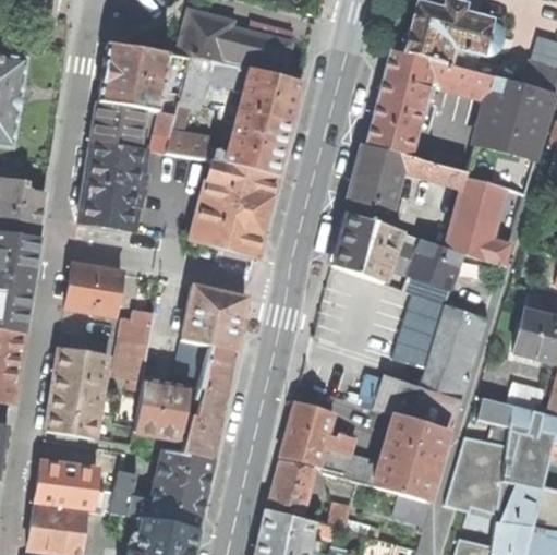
[(408,31),(402,51),(432,59),(457,65),(461,49),(480,53),(489,17),(470,12),(472,3),(458,0),(434,0),(433,4),(415,0),(411,15),(408,31)]
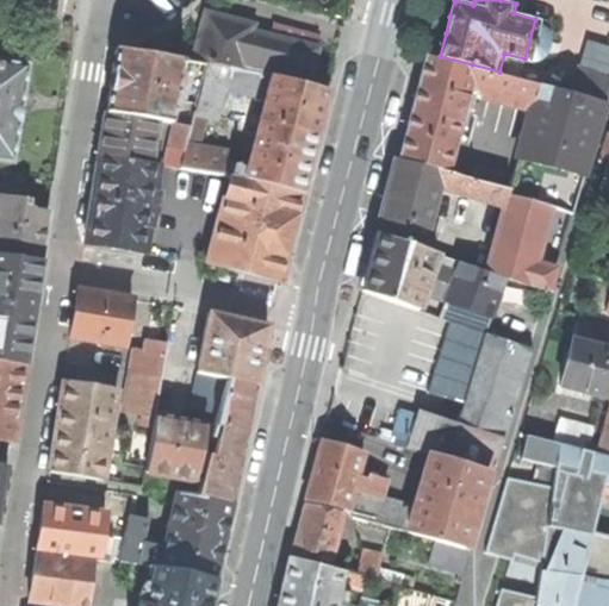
[(247,67),(272,73),(298,80),(305,50),(248,35),(250,22),(203,10),(191,57),(206,61),(229,64),(247,67)]
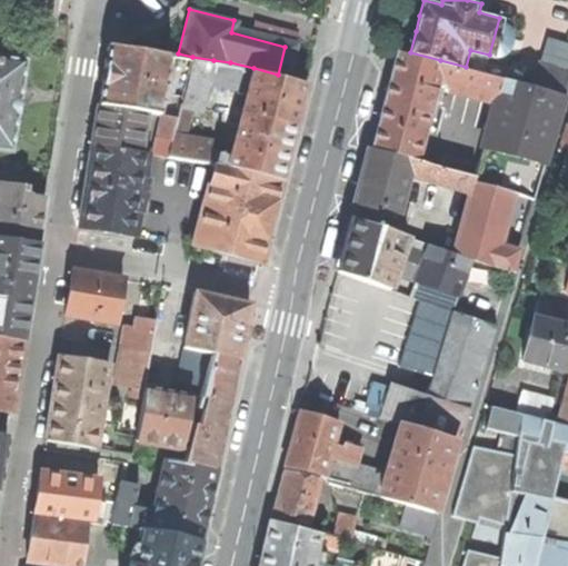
[(410,52),(416,31),(404,28),(398,49),(410,52)]
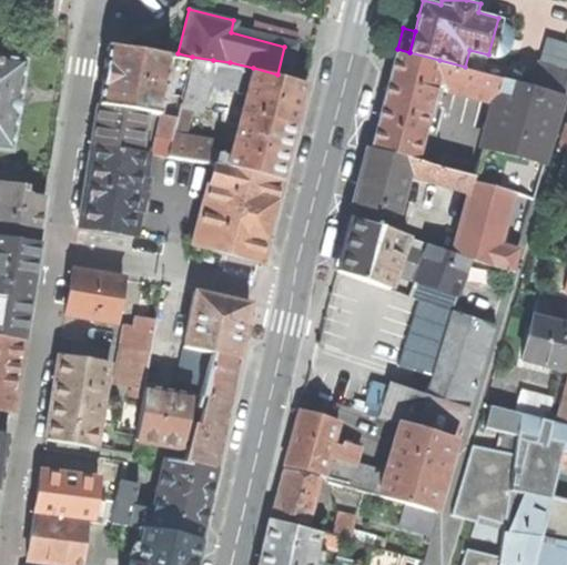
[(102,70),(97,102),(143,111),(157,113),(160,91),(165,92),(170,67),(172,53),(108,42),(102,70)]
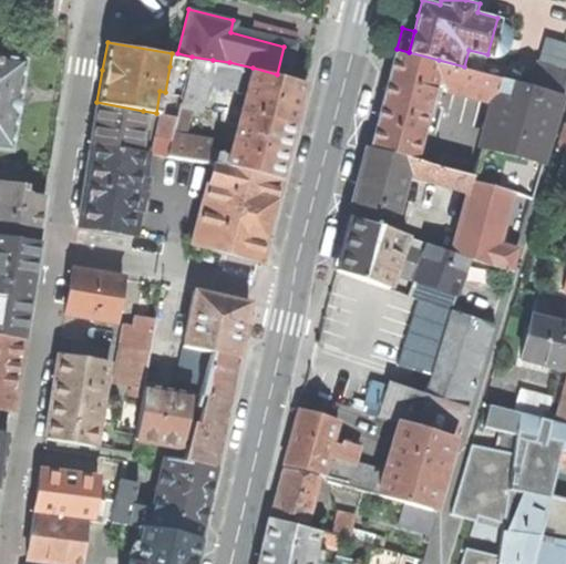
[(433,81),(439,60),(409,52),(397,49),(388,80),(379,114),(421,126),(433,81)]
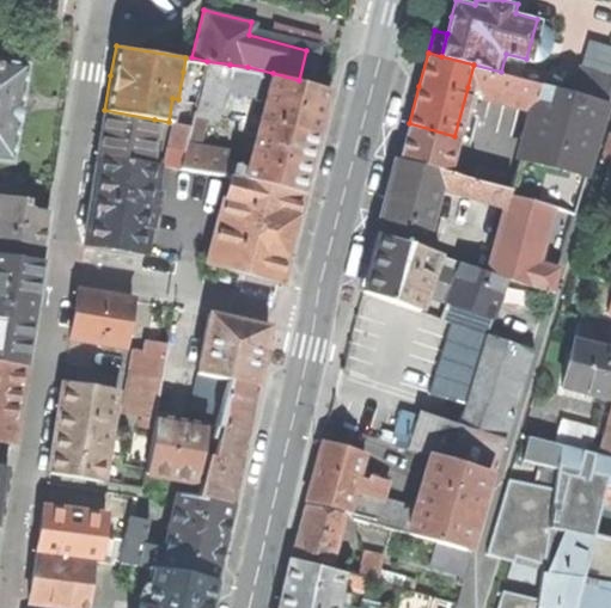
[(578,92),(590,96),(599,60),(582,56),(573,91),(578,92)]
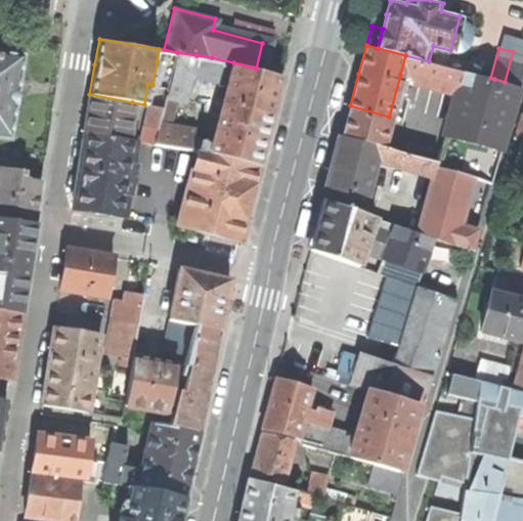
[(164,49),(159,49),(157,61),(174,64),(177,52),(164,49)]
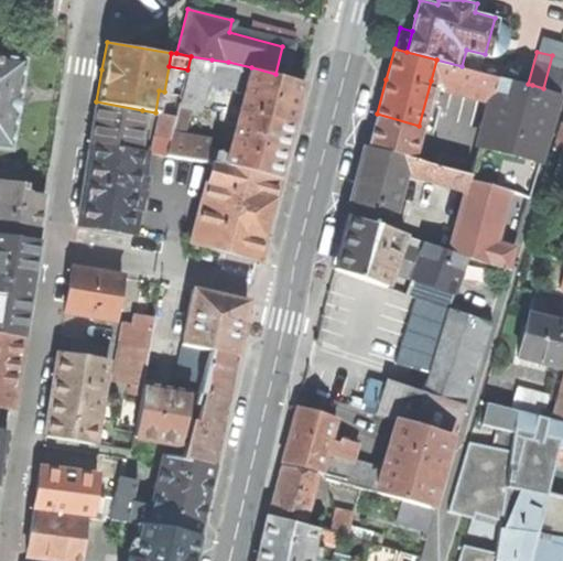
[(0,146),(9,147),(15,103),(23,58),(0,54),(0,146)]
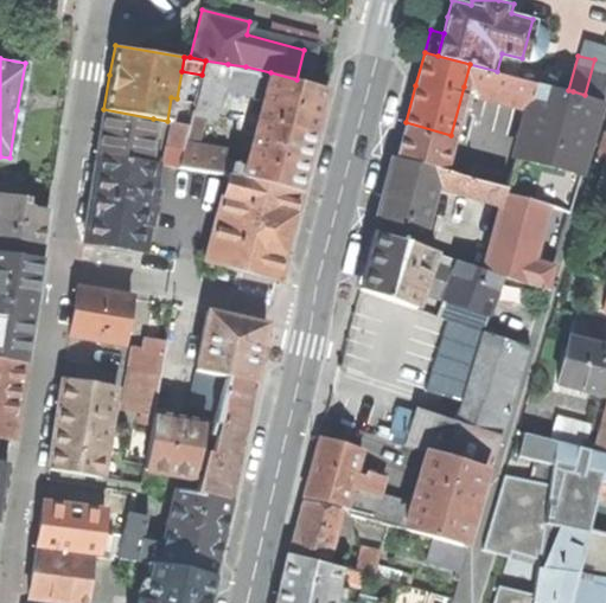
[(600,98),(605,78),(605,63),(594,59),(585,95),(600,98)]
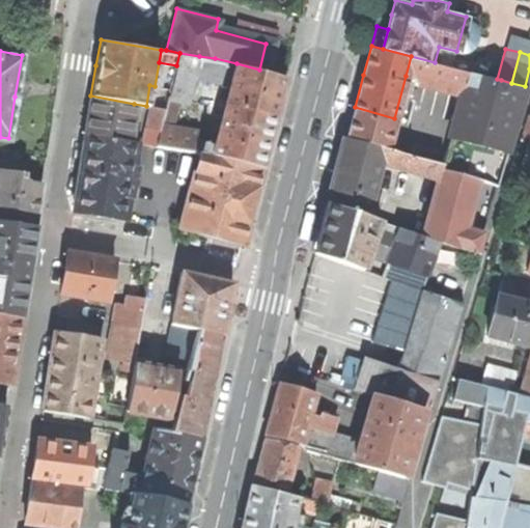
[(199,56),(179,53),(176,65),(170,93),(169,99),(173,100),(189,103),(195,77),(199,56)]
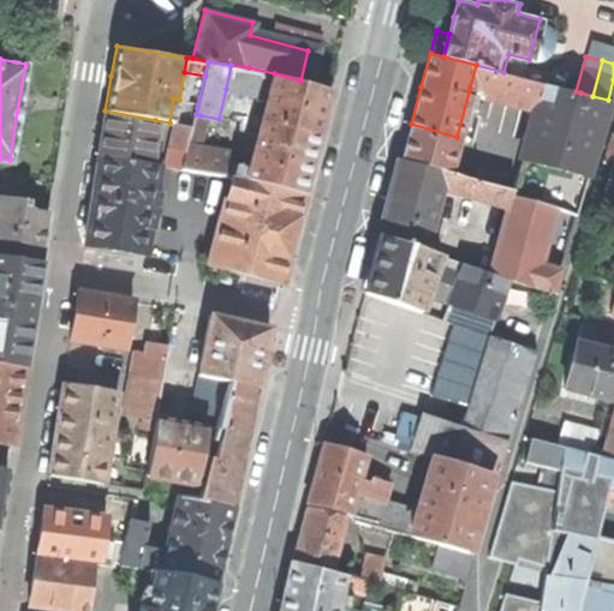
[(245,91),(249,67),(231,65),(226,89),(245,91)]
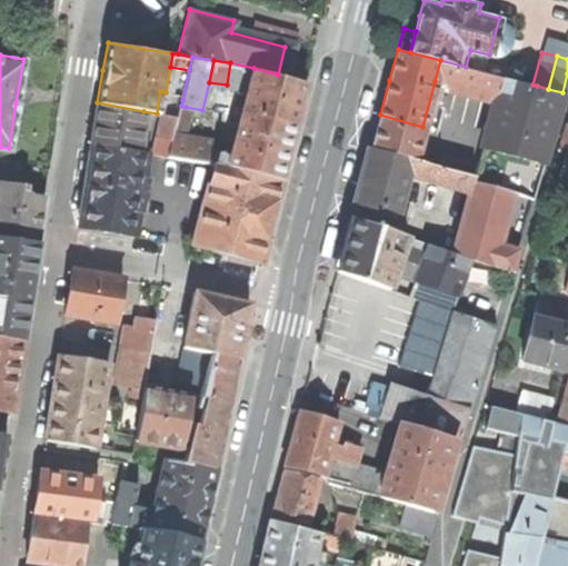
[(495,100),(501,76),(466,67),(440,60),(435,81),(441,83),(441,86),(495,100)]
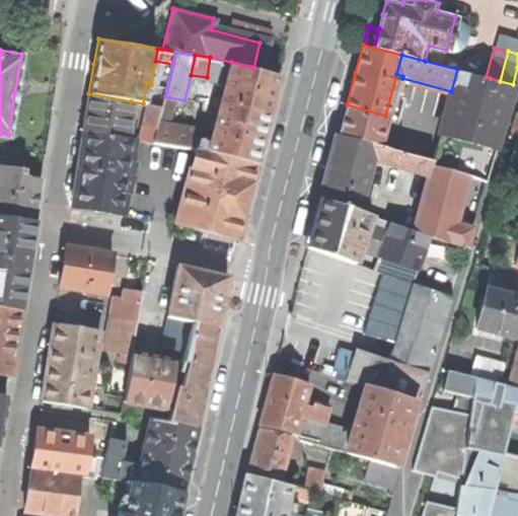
[(221,102),(268,114),(278,74),(268,72),(265,71),(253,68),(231,62),(221,102)]
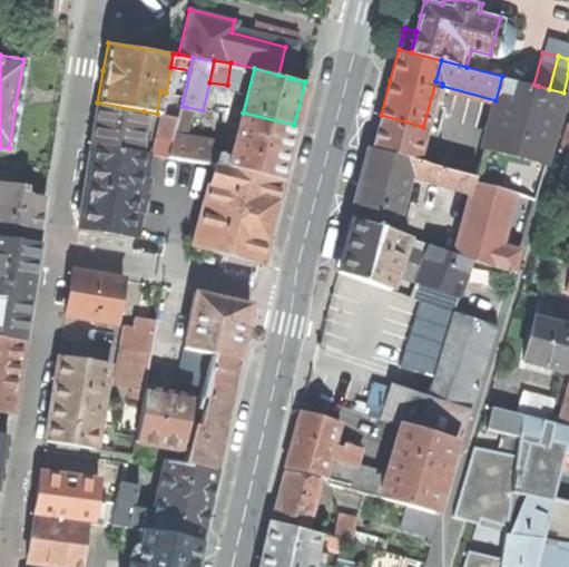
[(473,181),(511,192),(538,86),(533,85),(502,76),(496,100),(474,175),(473,181)]
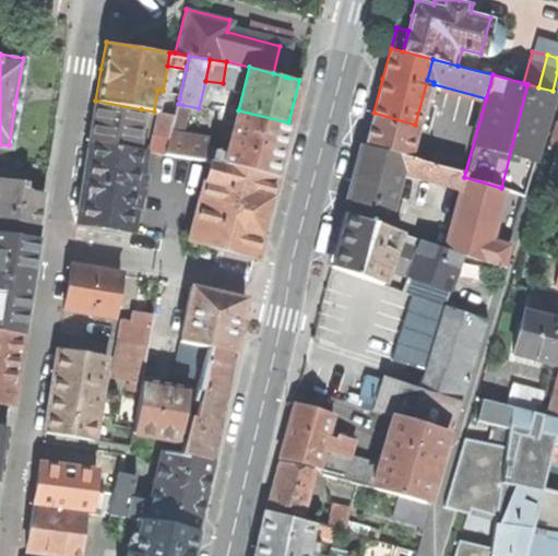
[(501,188),(503,188),(524,194),(553,91),(538,87),(527,84),(501,188)]
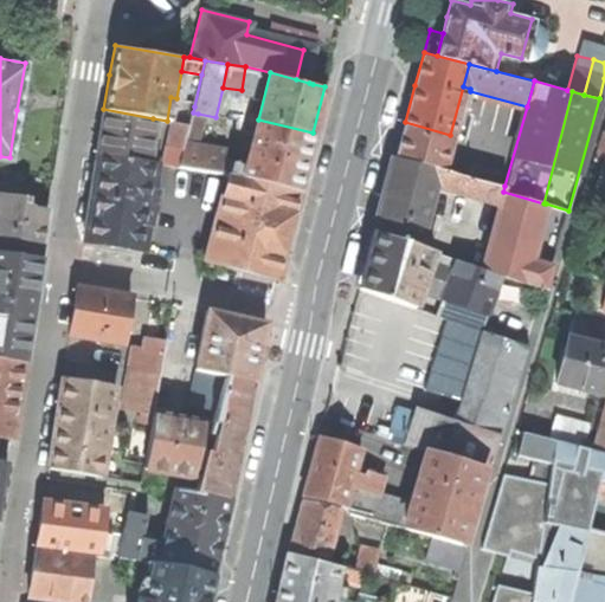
[(192,142),(198,114),(193,112),(194,107),(191,105),(186,125),(182,140),(192,142)]
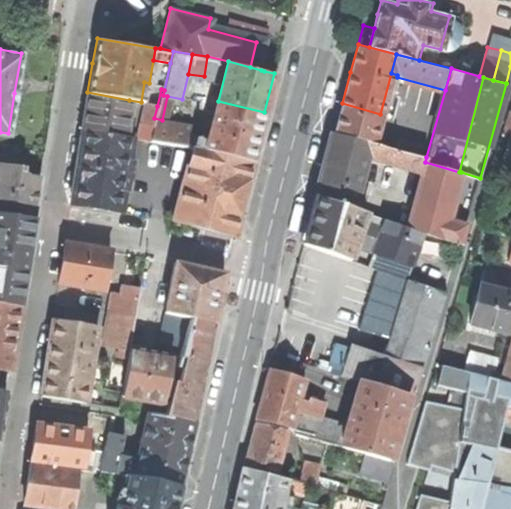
[(86,109),(83,127),(126,134),(129,100),(87,92),(86,109)]
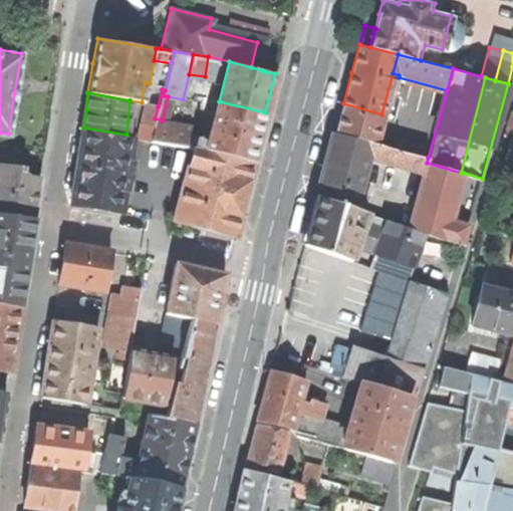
[(260,133),(265,112),(219,101),(209,141),(207,151),(252,162),(260,133)]
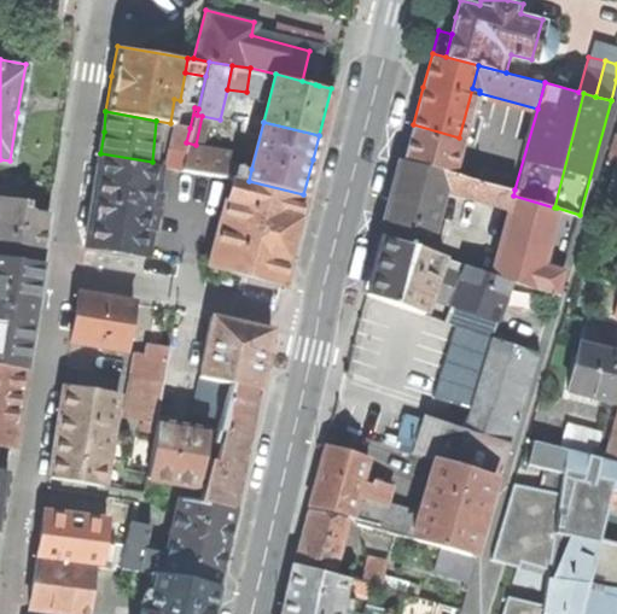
[(175,124),(170,147),(185,150),(186,142),(190,128),(175,124)]
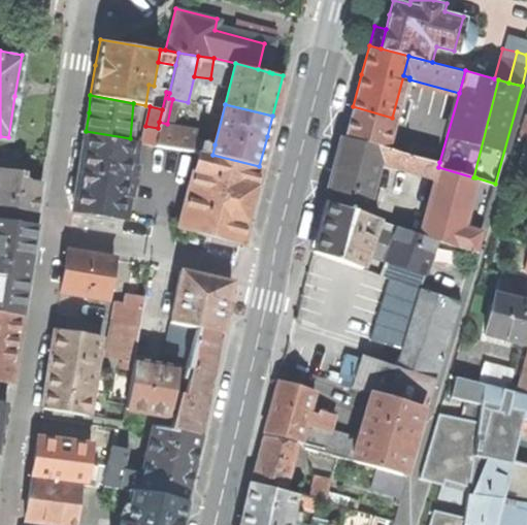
[(392,118),(353,106),(346,135),(383,145),(385,146),(392,118)]
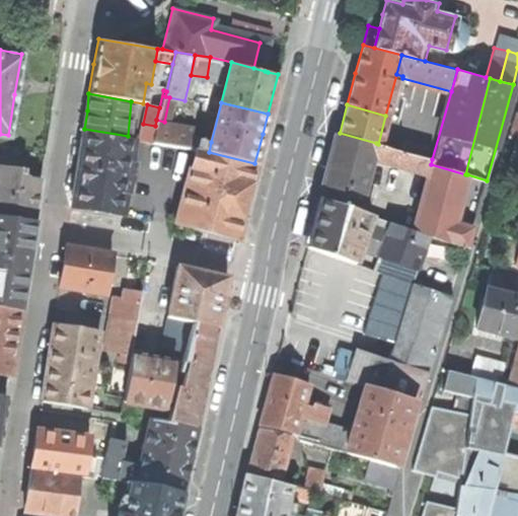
[(191,127),(164,122),(156,120),(155,126),(152,141),(196,148),(209,152),(211,142),(192,137),(193,130),(191,127)]
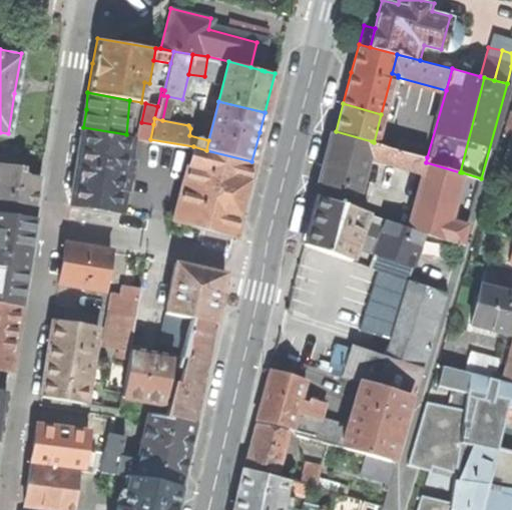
[(150,139),(153,124),(141,122),(138,137),(150,139)]
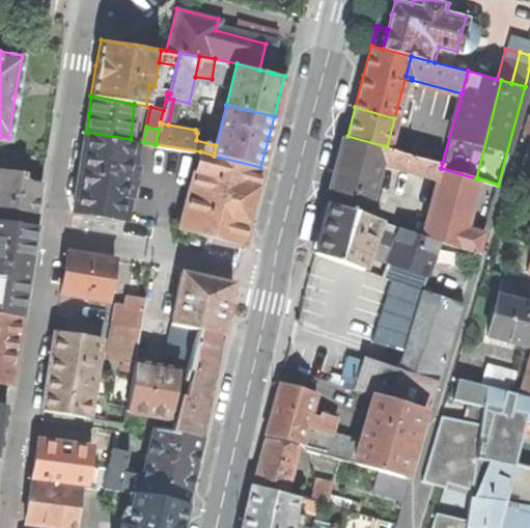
[(80,170),(74,209),(124,217),(138,141),(131,139),(86,132),(80,170)]
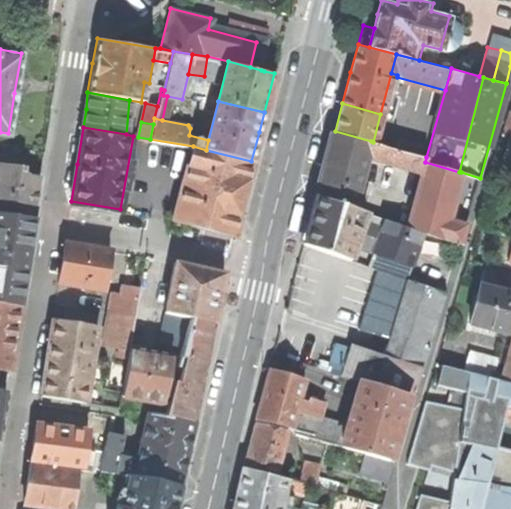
[(319,178),(358,188),(366,155),(371,141),(335,131),(331,130),(325,156),(319,178)]
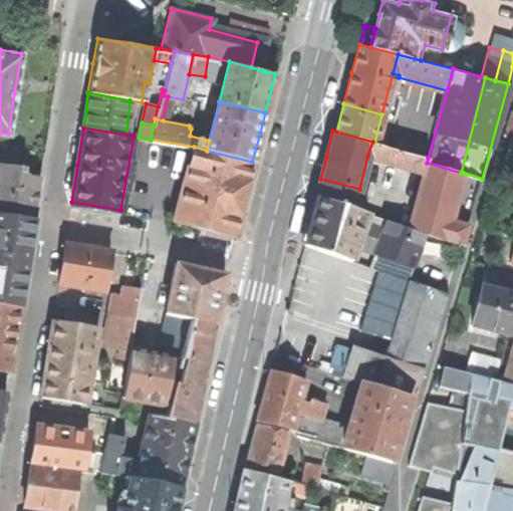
[(512,132),(503,165),(512,168),(512,132)]
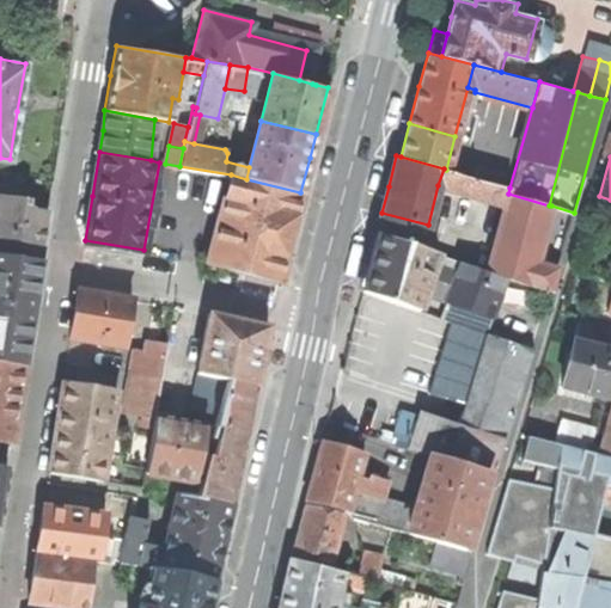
[(464,159),(460,173),(489,182),(494,167),(464,159)]
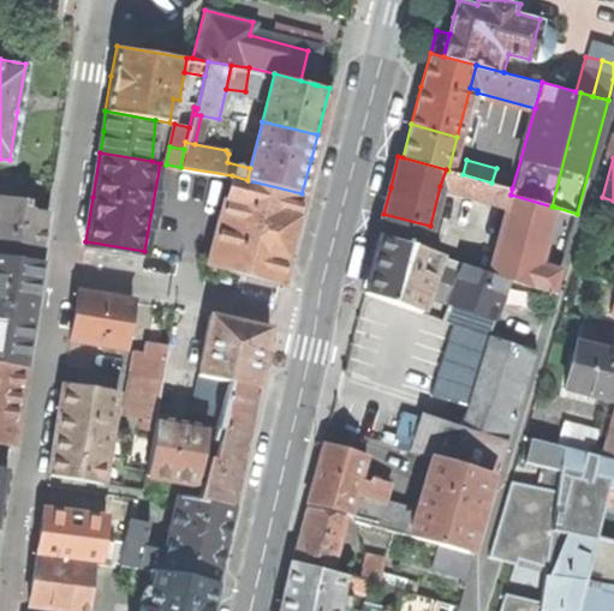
[(448,171),(446,169),(440,186),(507,205),(511,195),(512,189),(492,183),(463,174),(448,171)]
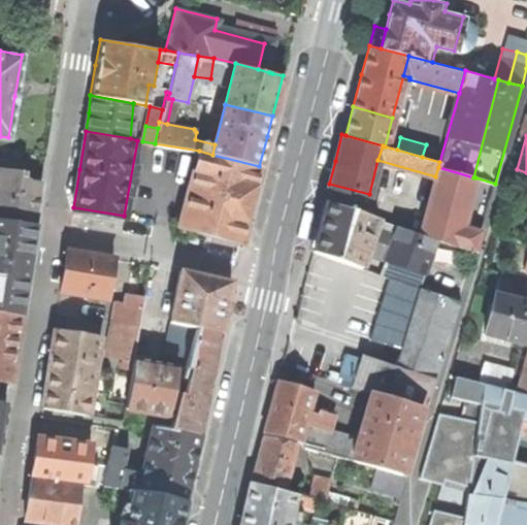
[(199,151),(179,226),(240,241),(250,205),(259,166),(212,155),(199,151)]
